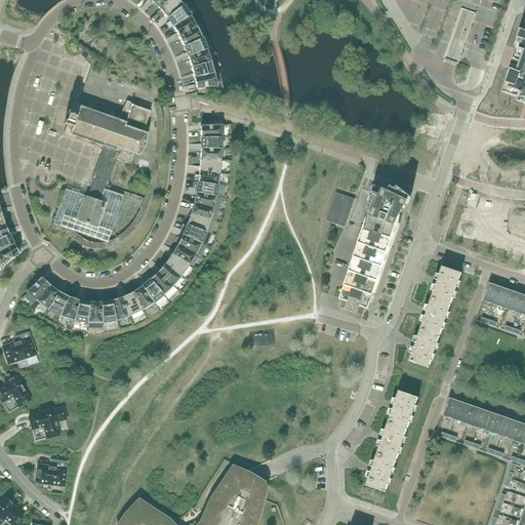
[(159,10),(169,0),(153,0),(152,2),(159,10)]
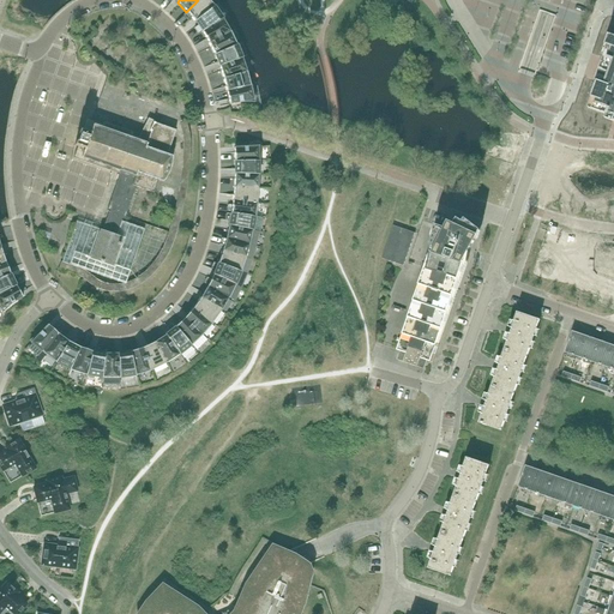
[(208,0),(198,0),(186,12),(194,22),(214,6),(208,0)]
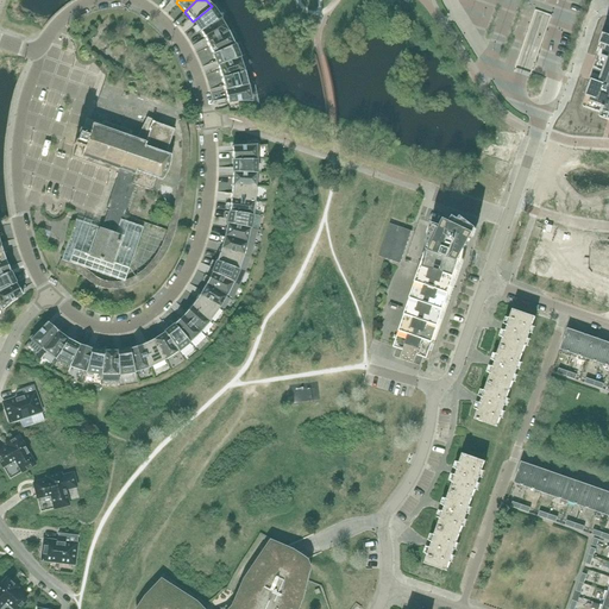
[(212,6),(193,22),(201,32),(221,19),(212,6)]
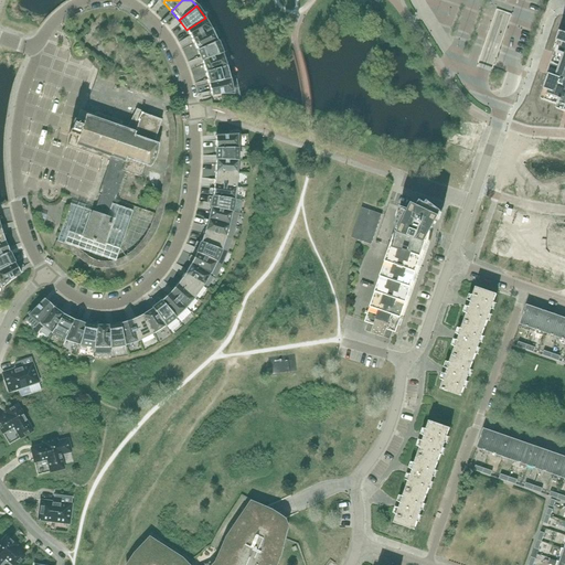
[(192,40),(212,30),(205,18),(187,30),(192,40)]
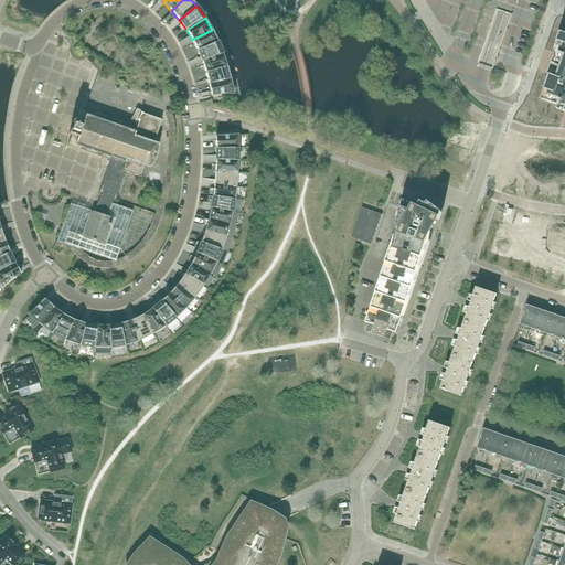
[(198,51),(217,42),(212,30),(192,40),(198,51)]
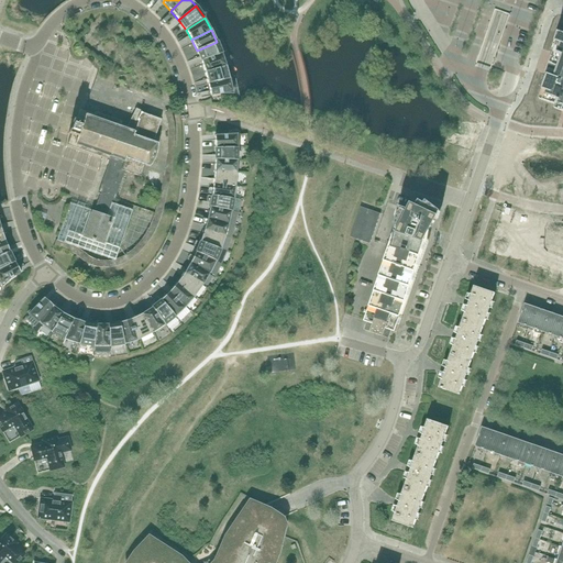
[(562,33),(559,32),(555,42),(560,44),(556,53),(554,52),(553,54),(550,64),(545,75),(548,75),(542,90),(547,91),(544,99),(544,98),(543,101),(556,106),(555,109),(562,111),(562,33)]
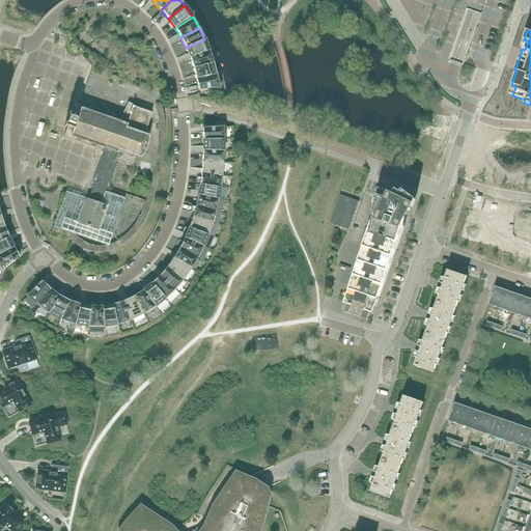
[(190,58),(210,51),(204,39),(186,48),(190,58)]
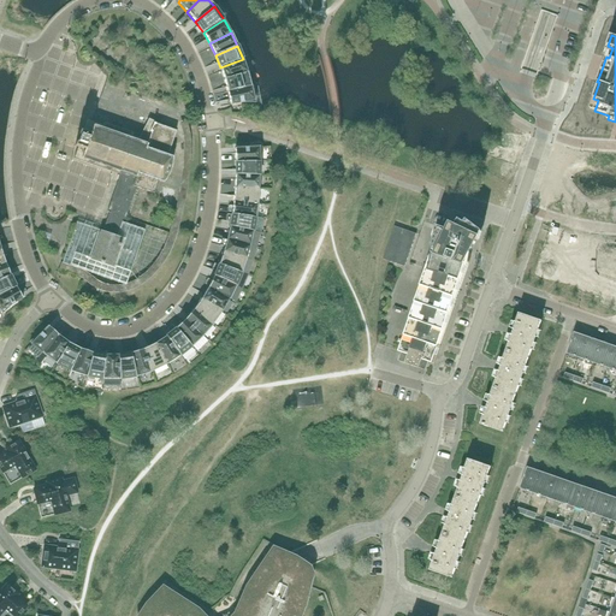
[(224,80),(248,72),(243,59),(220,67),(224,80)]
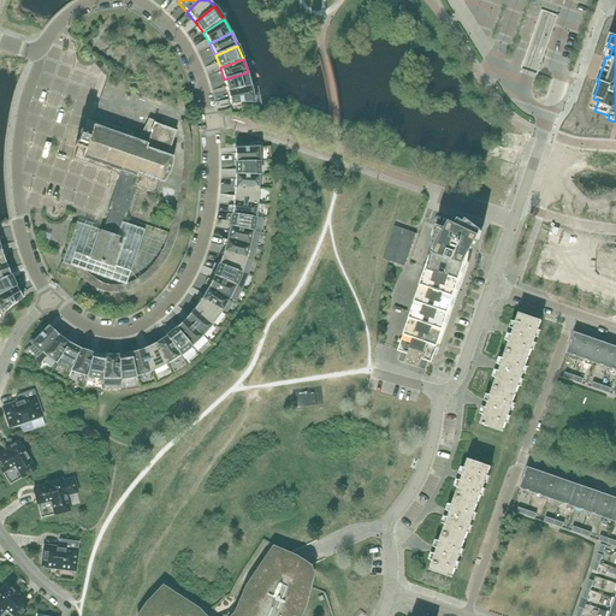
[(227,92),(252,87),(248,72),(224,80),(227,92)]
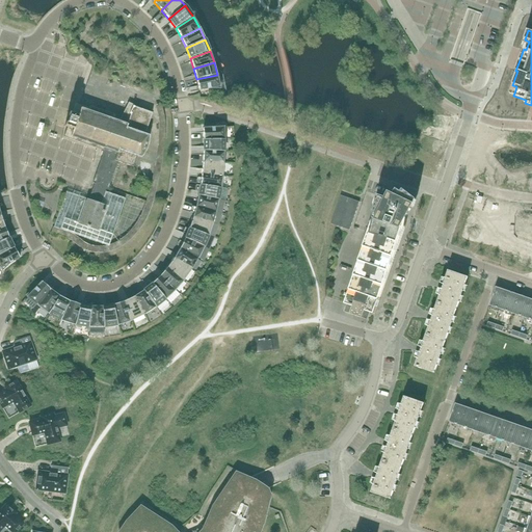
[(220,83),(218,83),(217,75),(196,79),(198,90),(210,88),(220,89),(220,83)]
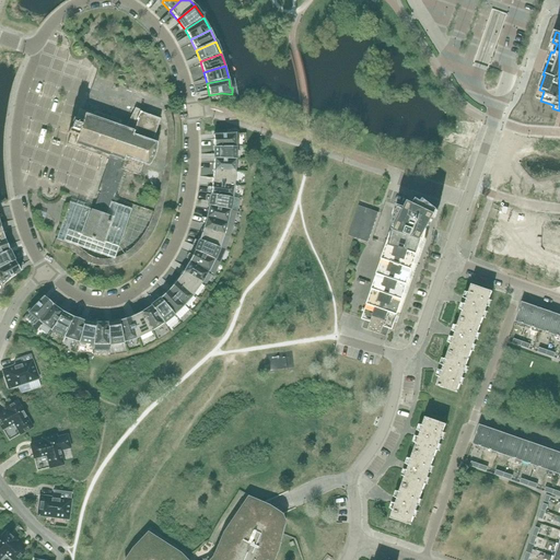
[(156,128),(160,119),(142,113),(142,112),(141,112),(141,111),(140,111),(135,108),(127,126),(120,124),(121,121),(94,112),(94,114),(83,111),(80,109),(79,109),(76,119),(73,119),(71,123),(73,123),(73,124),(72,127),(71,129),(71,130),(69,129),(68,132),(70,133),(70,135),(68,141),(67,144),(105,158),(105,159),(108,160),(107,165),(106,166),(105,168),(105,170),(97,193),(98,194),(111,198),(114,199),(114,198),(124,171),(126,172),(140,176),(144,165),(149,166),(154,155),(156,143),(152,142),(156,128)]
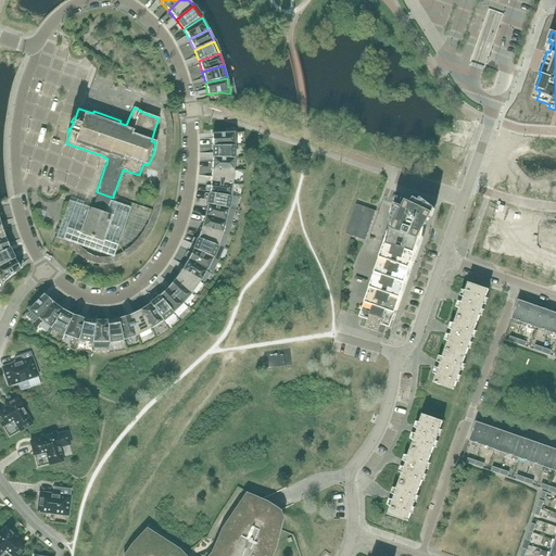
[(234,137),(236,137),(234,130),(224,134),(212,134),(213,147),(235,146),(234,137)]
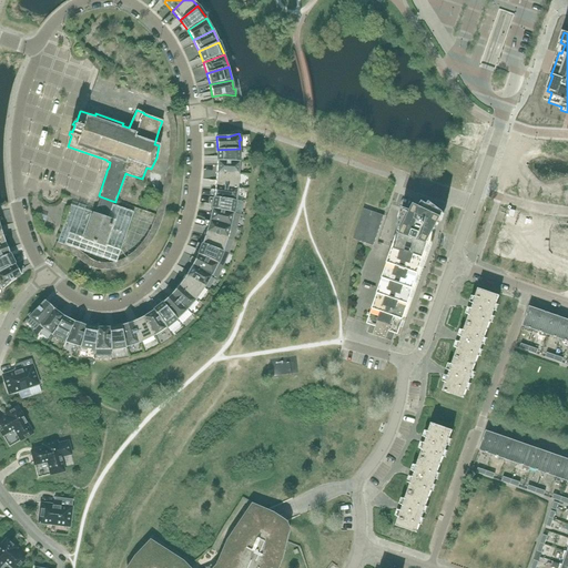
[(217,161),(240,162),(240,149),(217,150),(217,161)]
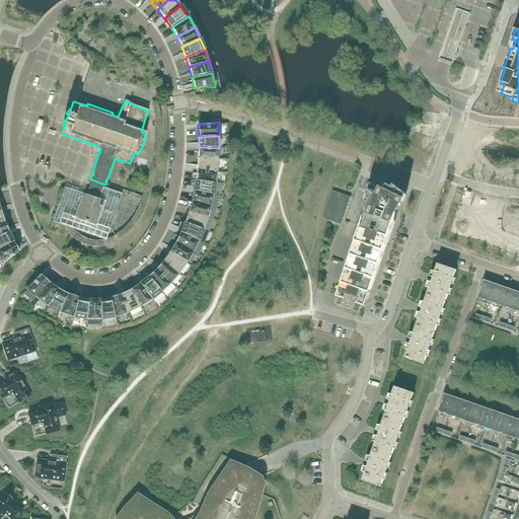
[(218,160),(219,148),(199,147),(198,158),(218,160)]
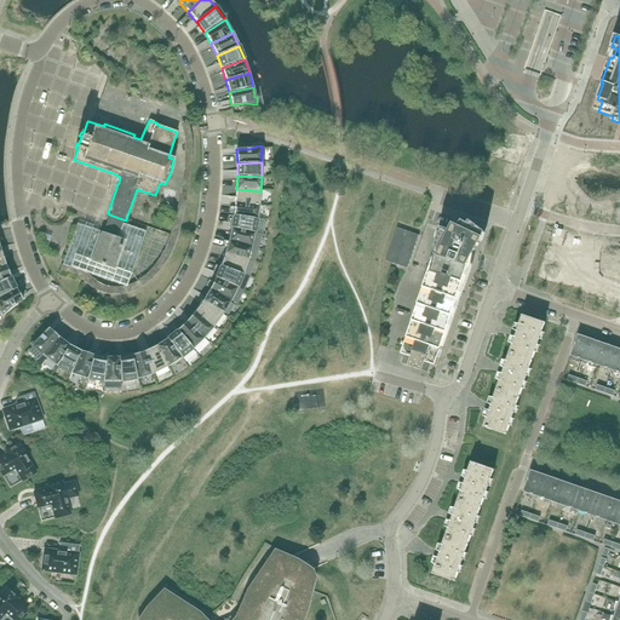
[(259,205),(260,191),(236,189),(235,202),(259,205)]
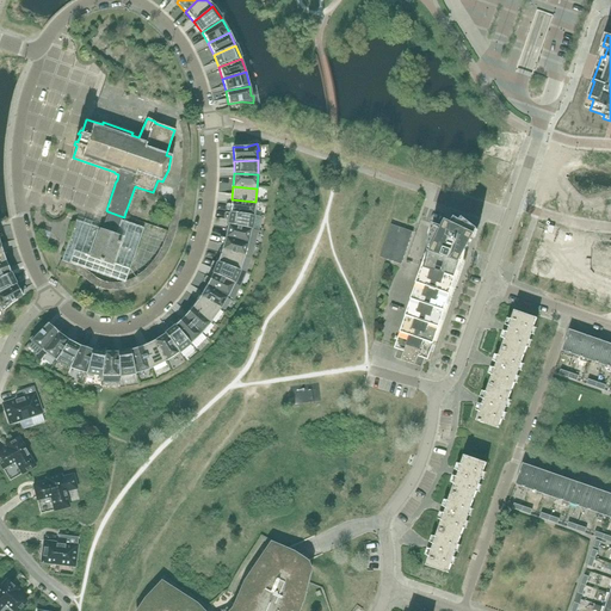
[(254,216),(255,202),(232,199),(230,213),(254,216)]
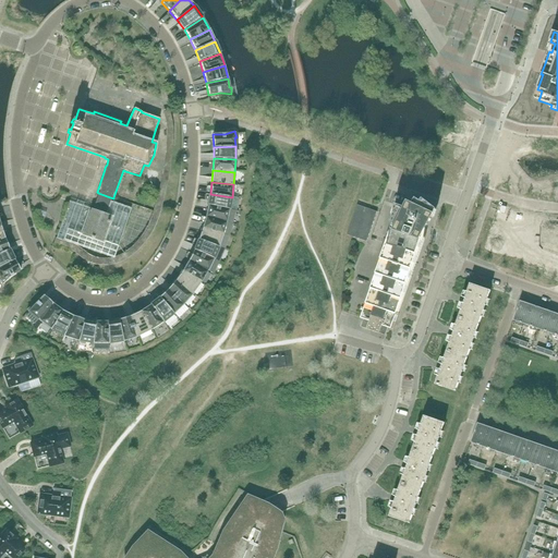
[(230,209),(232,197),(210,194),(208,205),(230,209)]
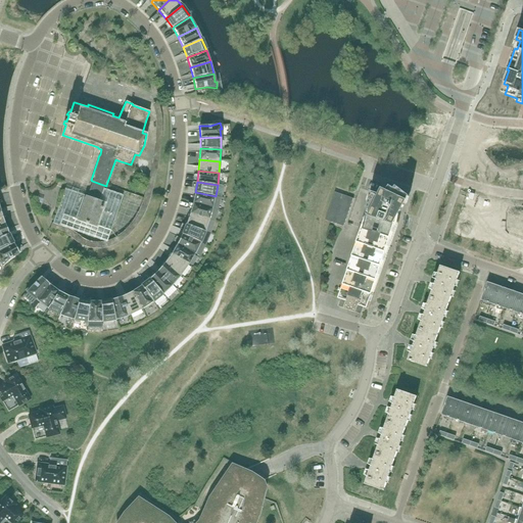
[(99,190),(89,187),(86,196),(64,189),(53,224),(106,242),(124,195),(100,187),(99,190)]
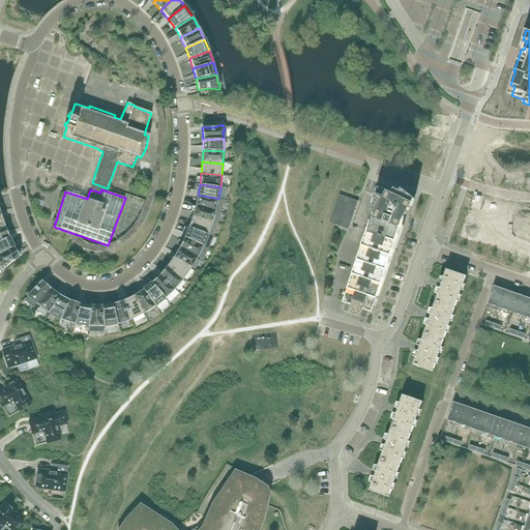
[(396,197),(391,195),(387,193),(385,198),(376,195),(376,198),(374,198),(374,204),(375,204),(374,210),(372,210),(372,216),(372,218),(343,302),(345,303),(343,311),(360,317),(363,310),(374,314),(379,298),(377,297),(405,217),(404,217),(406,206),(406,205),(403,204),(402,204),(403,200),(396,197)]
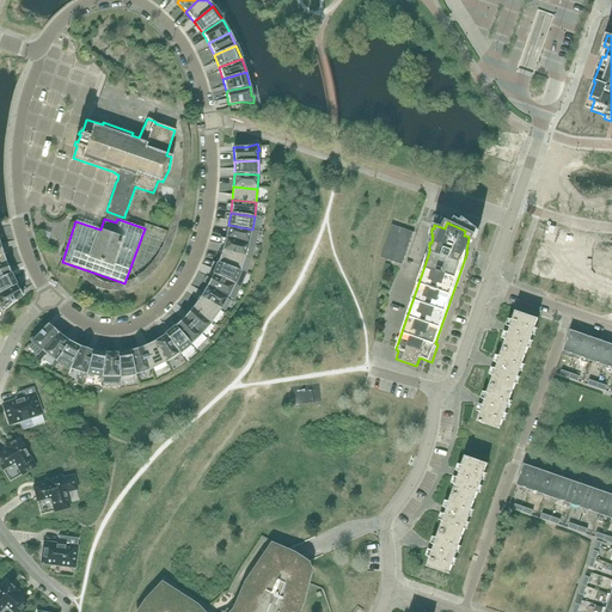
[(249,244),(252,230),(228,225),(225,238),(249,244)]
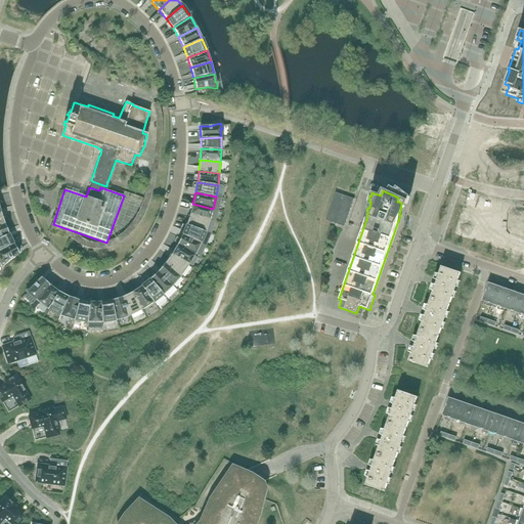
[(336,192),(325,221),(332,223),(342,194),(336,192)]
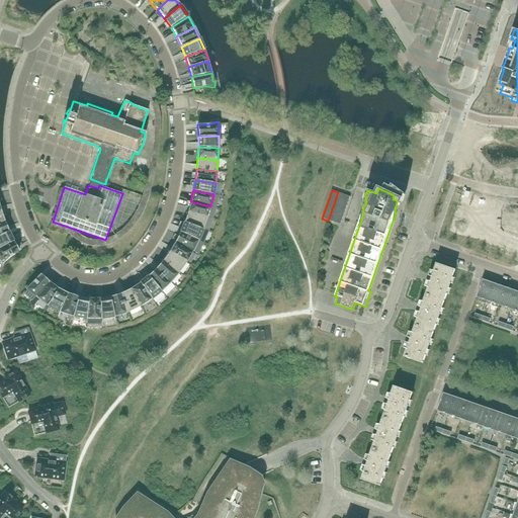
[(334,223),(336,219),(337,214),(338,210),(340,206),(341,202),(342,199),(344,194),(338,192),(328,221),(334,223)]
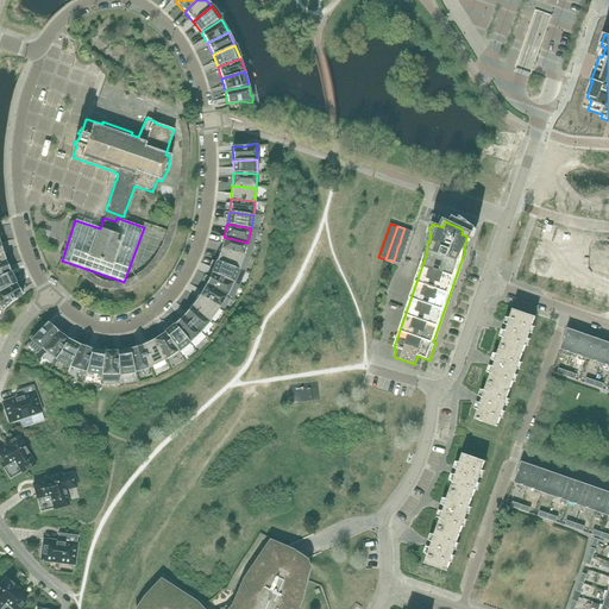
[(244,256),(248,243),(224,237),(220,249),(244,256)]
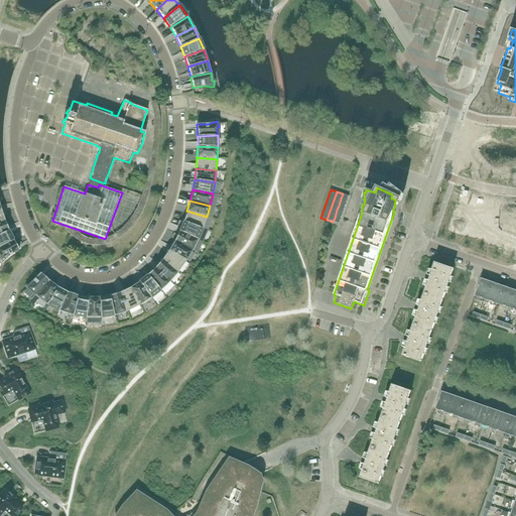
[(203,229),(207,217),(186,211),(183,222),(203,229)]
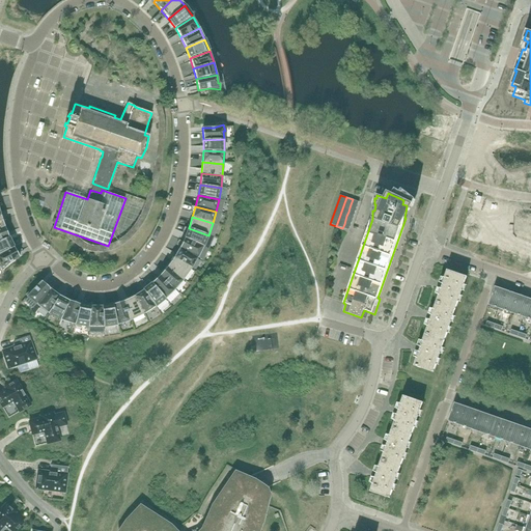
[(0,241),(8,238),(7,233),(4,227),(0,228),(0,241)]
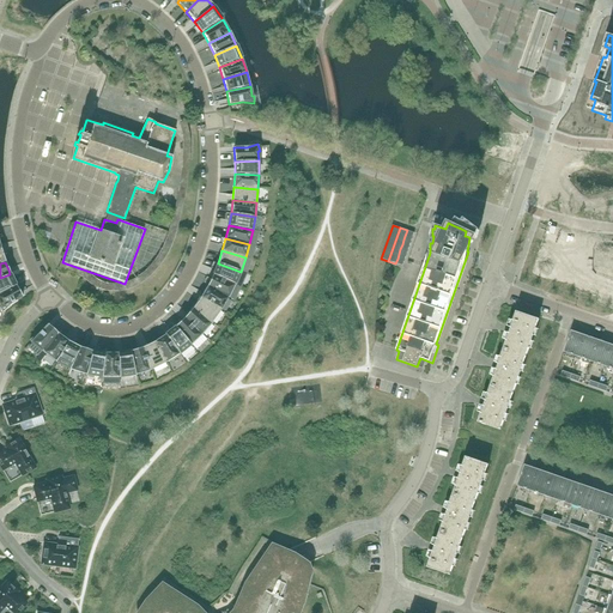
[(235,285),(241,272),(218,263),(213,274),(235,285)]
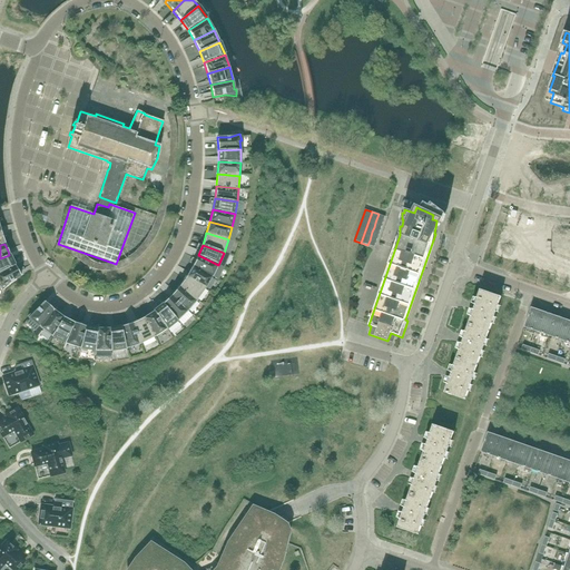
[(0,273),(15,265),(11,258),(9,255),(0,258),(0,273)]
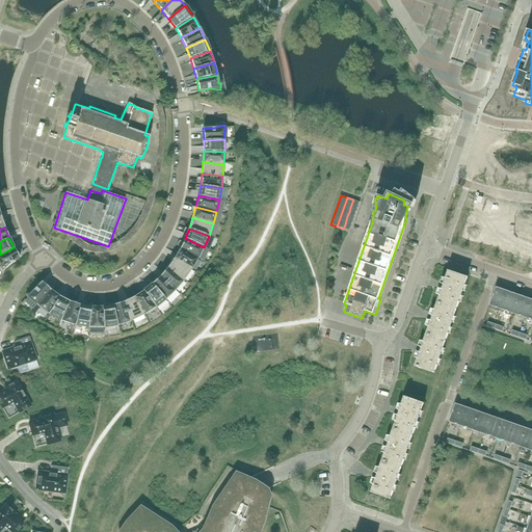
[(198,259),(204,247),(185,238),(180,248),(198,259)]
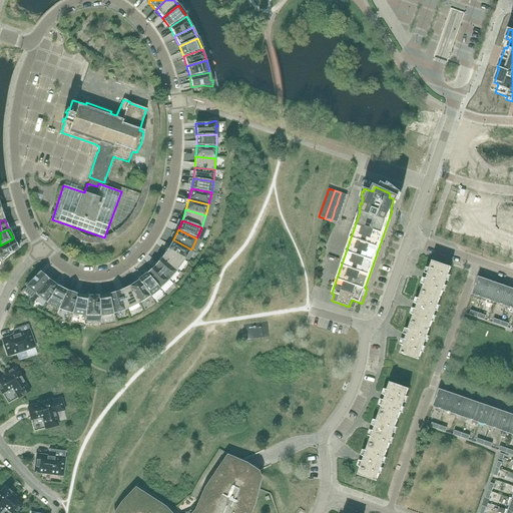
[(19,248),(17,244),(13,238),(0,245),(0,258),(2,261),(10,253),(19,248)]
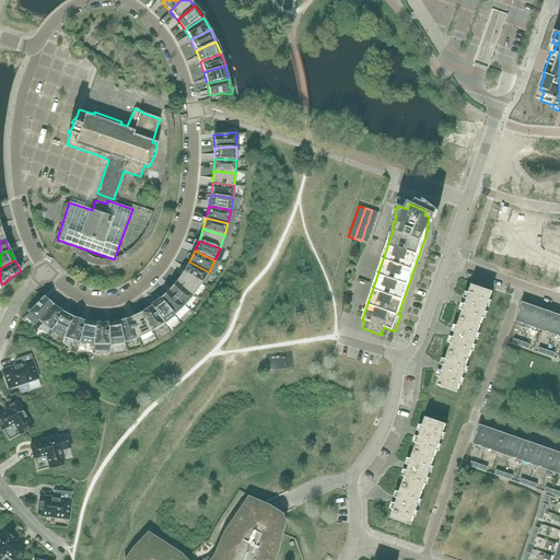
[(201,284),(209,272),(189,261),(183,271),(201,284)]
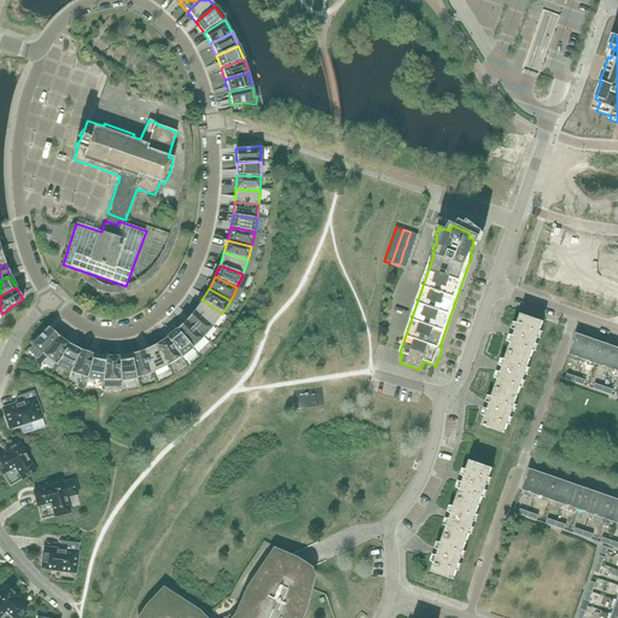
[(214,326),(222,314),(202,299),(194,310),(214,326)]
